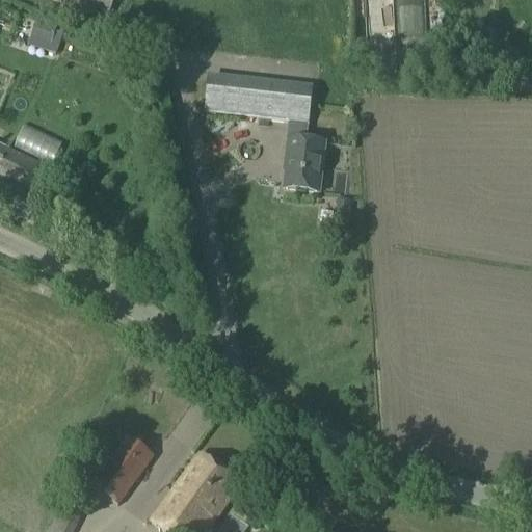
[(48,0),(105,22),(113,0),(48,0)]
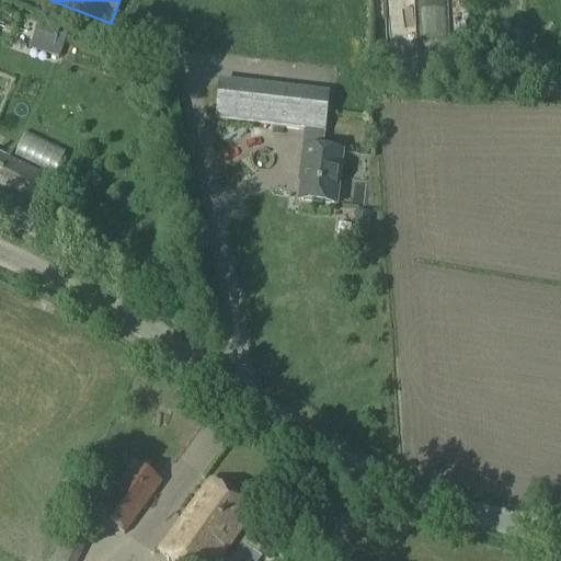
[(34,25),(25,53),(56,63),(65,35),(34,25)]
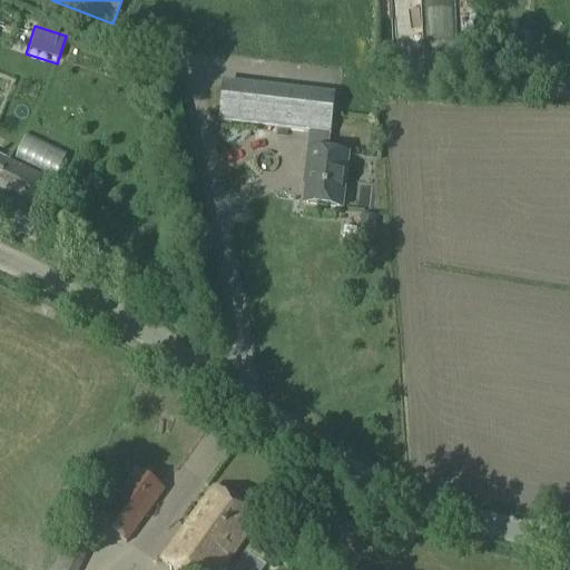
[(547,68),(537,56),(524,66),(536,78),(547,68)]
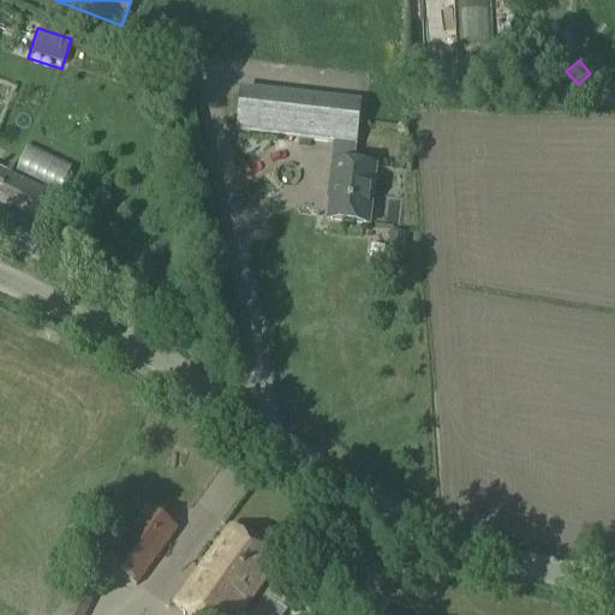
[(240,96),(237,135),(335,147),(333,166),(332,165),(329,191),(332,191),(328,222),(369,227),(375,171),(352,167),(354,149),(356,149),(360,111),(240,96)]
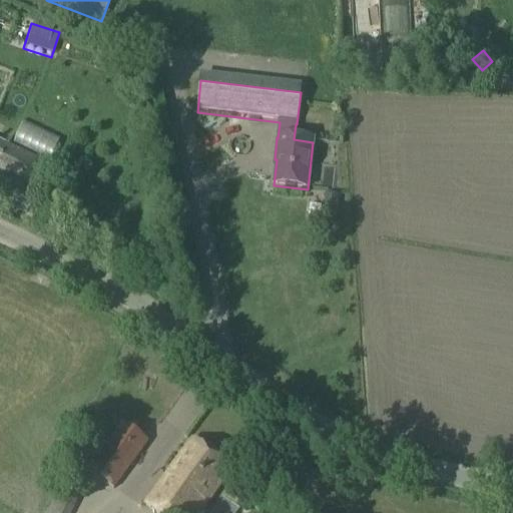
[(0,143),(0,173),(37,192),(49,167),(0,143)]
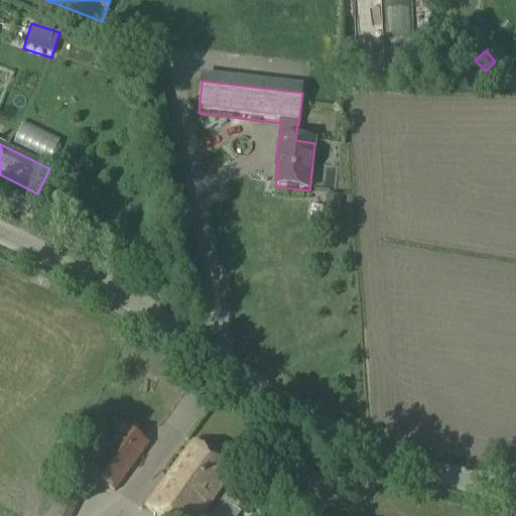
[(0,174),(0,204),(26,217),(37,194),(0,174)]
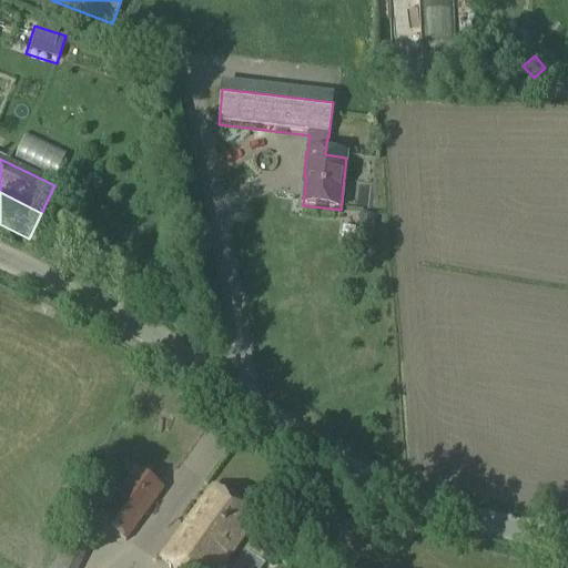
[(375,221),(362,220),(359,247),(372,249),(375,221)]
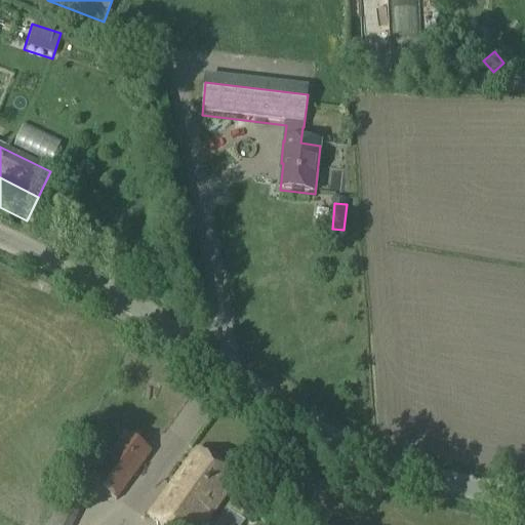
[(116,502),(151,454),(124,435),(89,483),(116,502)]
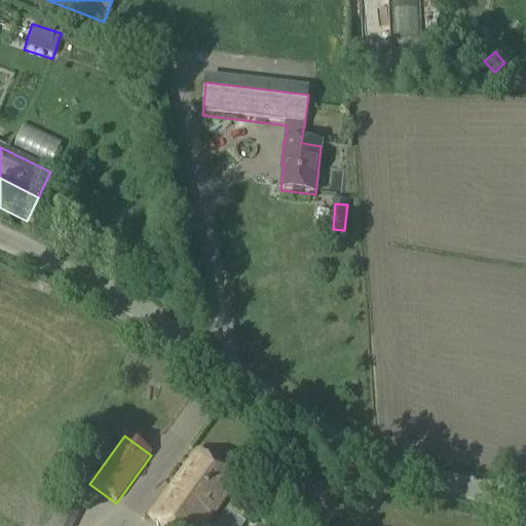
[(204,525),(236,482),(197,453),(148,520),(157,525),(204,525)]
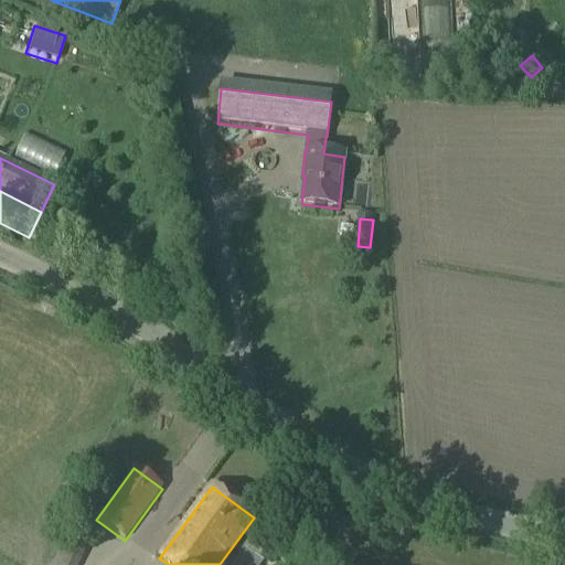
[(253,540),(245,550),(258,560),(267,548),(253,540)]
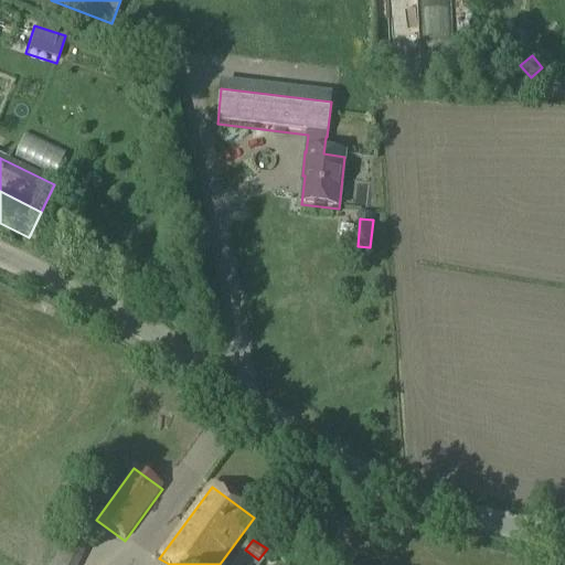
[(65,541),(53,564),(78,564),(86,551),(65,541)]
